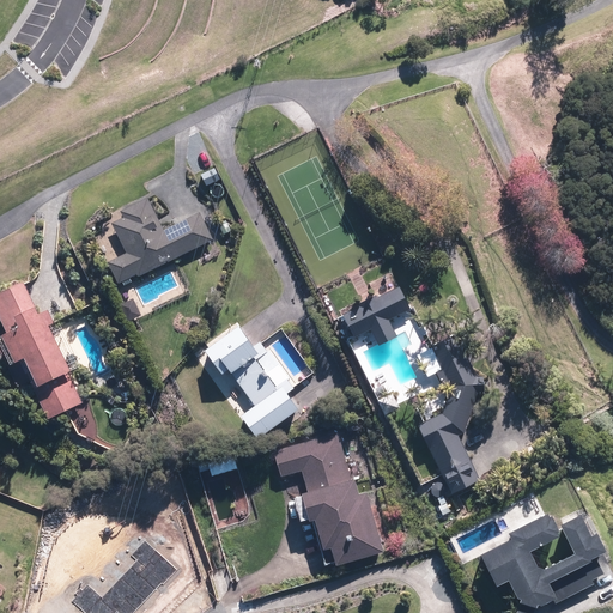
[(213,173),(205,176),(207,184),(217,180),(213,173)]
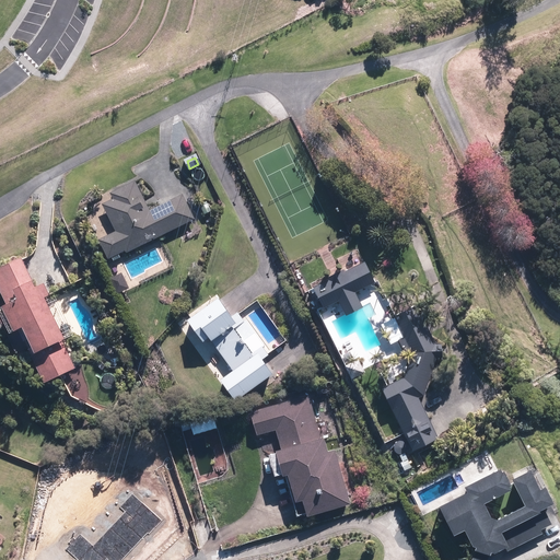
[(149,209),(135,179),(109,191),(113,198),(102,202),(115,230),(98,238),(108,258),(125,249),(126,252),(195,218),(183,193),(149,209)]
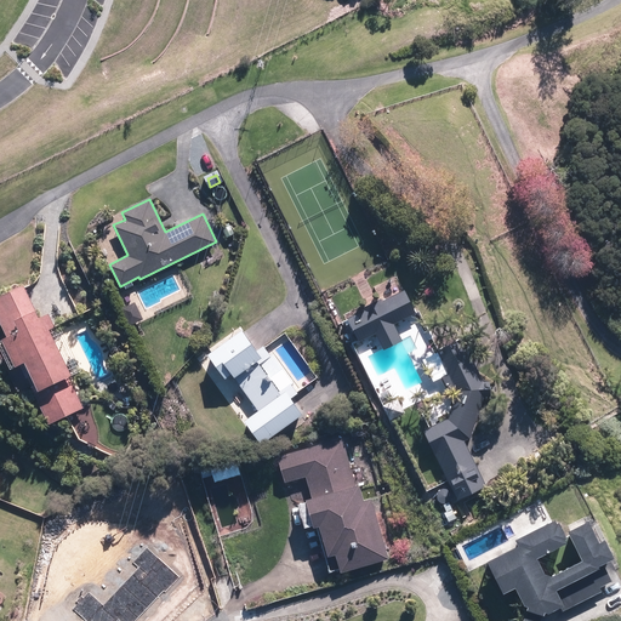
[(229,222),(221,226),(227,237),(235,232),(229,222)]
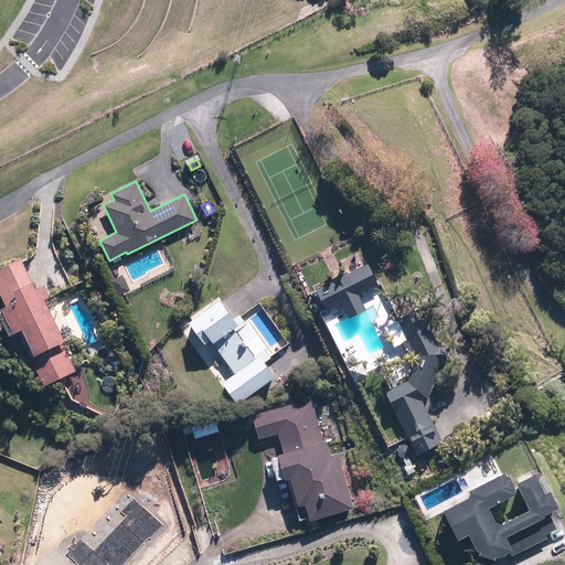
[(22,258),(0,268),(0,292),(6,305),(1,308),(13,333),(23,329),(32,349),(29,351),(44,384),(76,370),(62,341),(65,340),(45,298),(50,296),(45,284),(35,288),(22,258)]
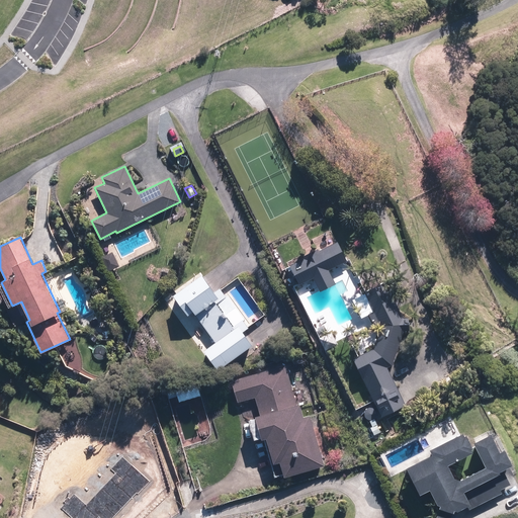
[(347,260),(338,240),(319,250),(318,248),(303,255),(304,257),(289,264),(299,284),(314,277),(321,291),(336,283),(329,269),(347,260)]
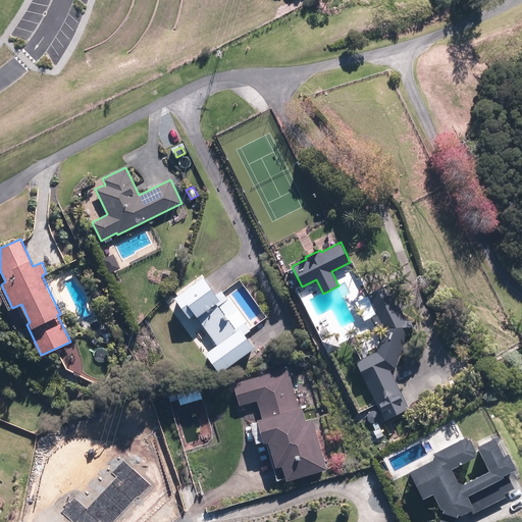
[(203,275),(174,296),(190,317),(195,313),(217,344),(206,352),(219,372),(255,347),(246,333),(250,329),(244,321),(235,327),(218,305),(227,298),(221,290),(216,294),(203,275)]
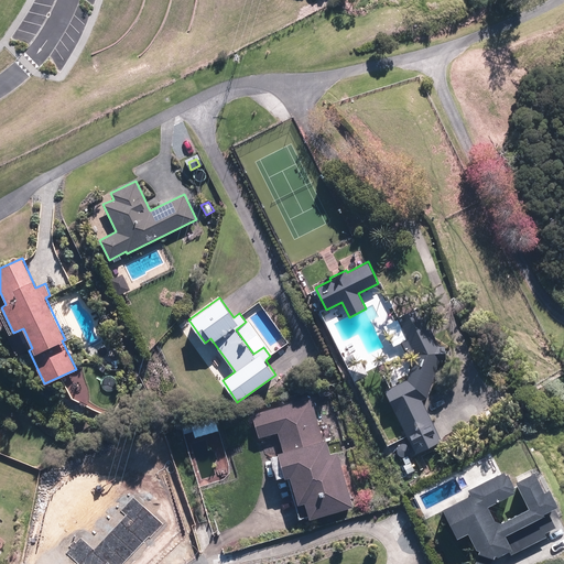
[(440,345),(420,305),(397,317),(408,338),(401,340),(410,357),(415,354),(407,379),(384,390),(415,454),(442,441),(422,400),(427,398),(441,359),(446,359),(445,345),(440,345)]
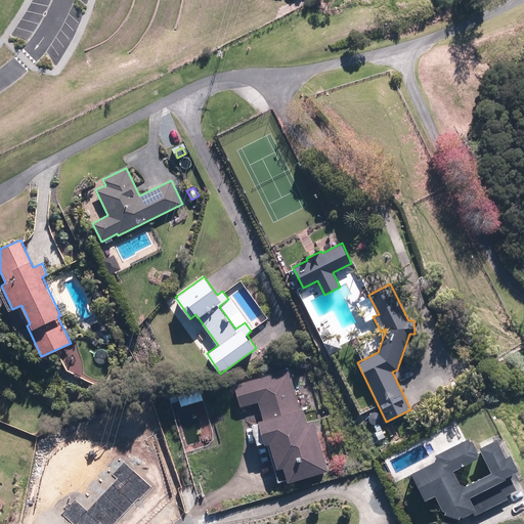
[(92,337),(89,340),(95,346),(98,342),(92,337)]
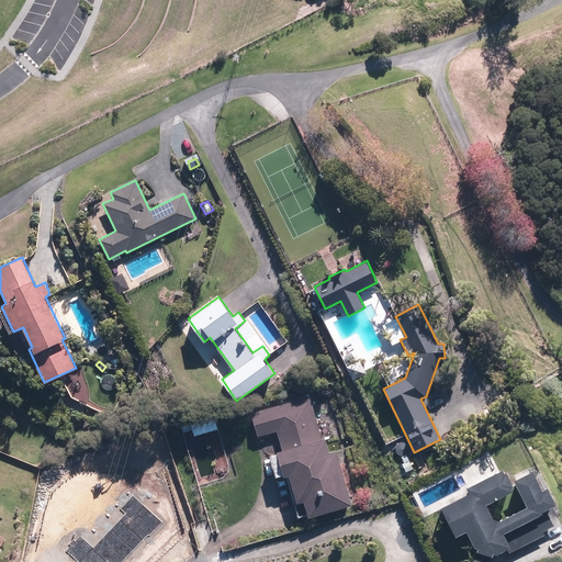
[(318,389),(319,395),(330,392),(328,385),(318,389)]
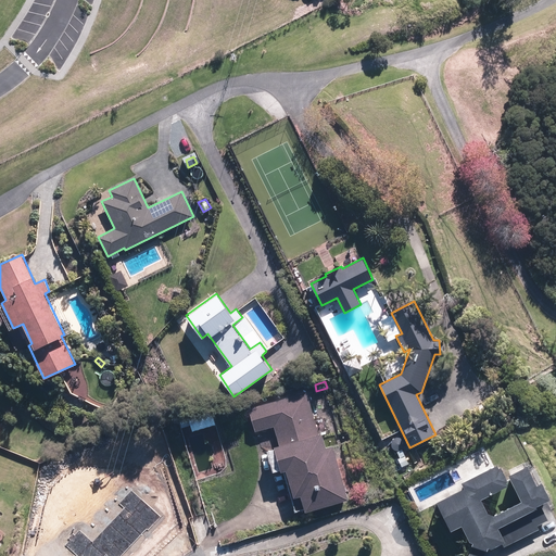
[(307,391),(249,407),(255,431),(275,426),(279,444),(274,445),(275,449),(268,450),(274,470),(281,468),(282,470),(294,512),(304,508),(305,510),(349,498),(333,444),(326,446),(323,432),(318,433),(307,391)]
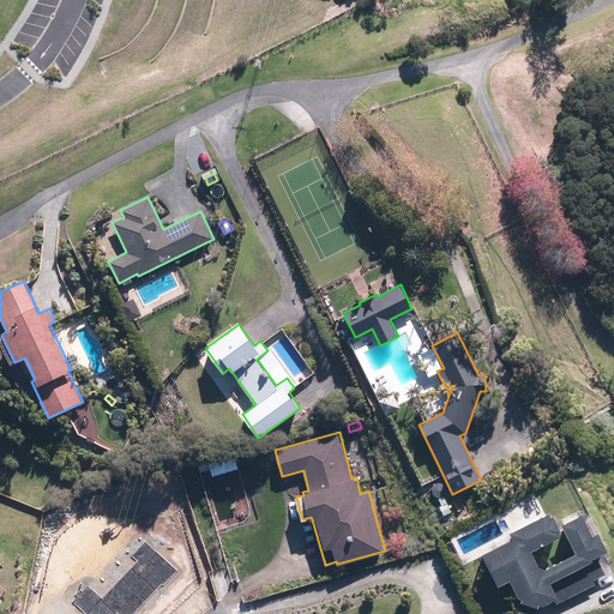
[(212,461),(198,464),(200,471),(214,468),(212,461)]
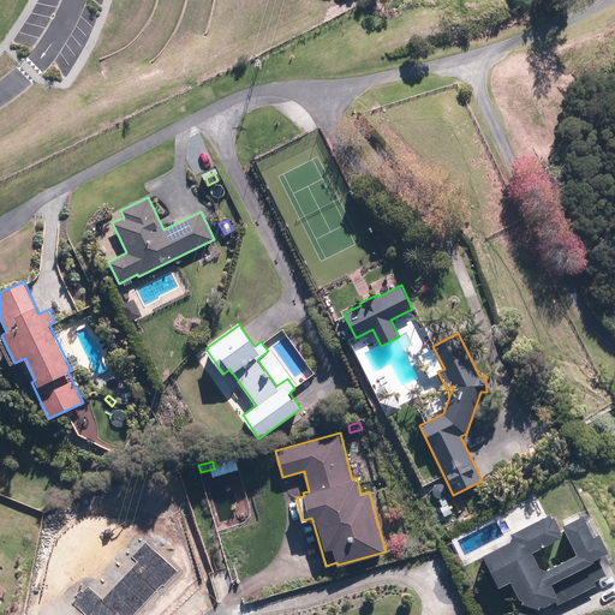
[(452,513),(448,503),(442,506),(440,507),(443,517),(452,513)]
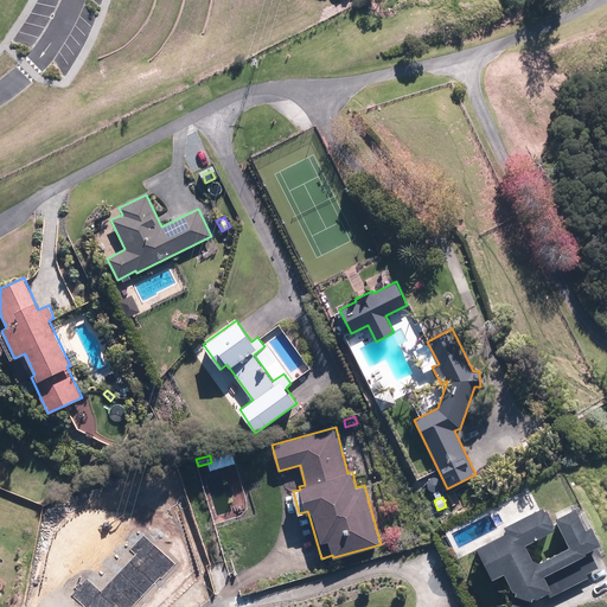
[(511,606),(600,570),(572,506),(474,547),(499,606),(511,606)]
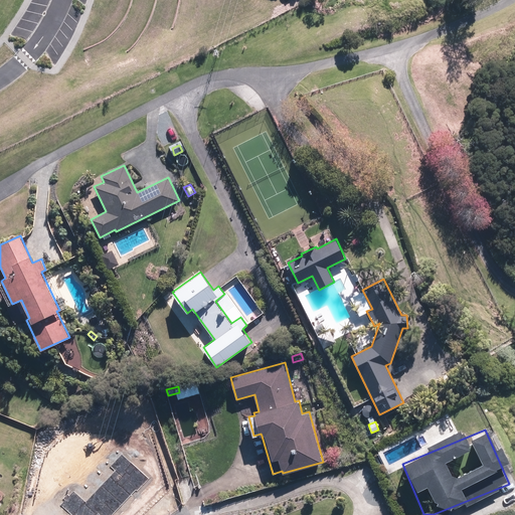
[(138,492),(149,479),(123,455),(111,467),(116,471),(86,502),(74,492),(69,496),(67,494),(63,498),(65,500),(61,505),(71,514),(112,514),(136,490),(138,492)]
